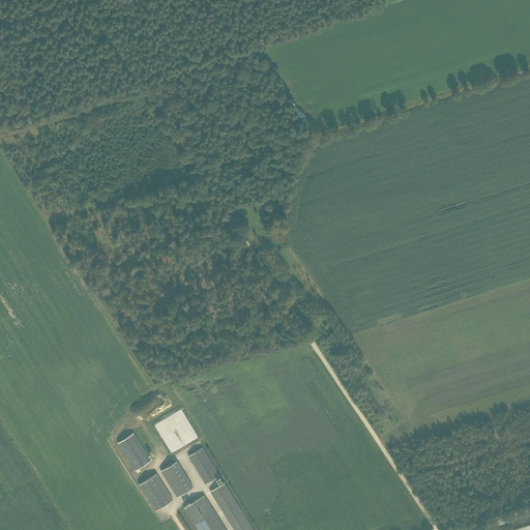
[(134,433),(118,442),(136,469),(151,460),(134,433)]
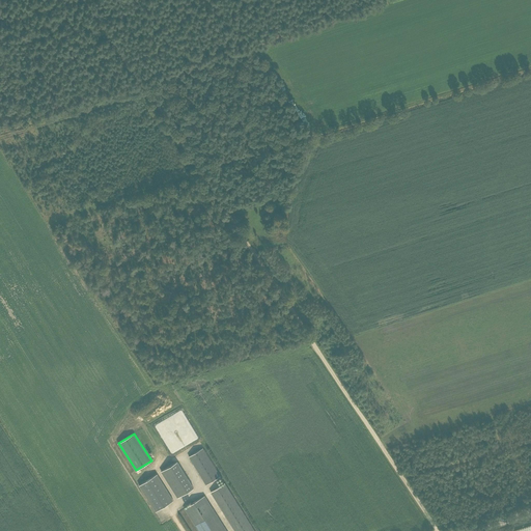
[(202,448),(189,456),(206,484),(220,475),(202,448)]
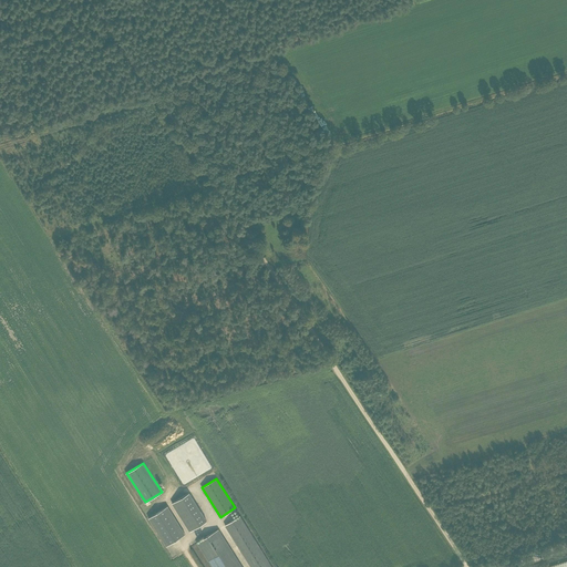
[(188,493),(172,504),(189,531),(206,521),(188,493)]
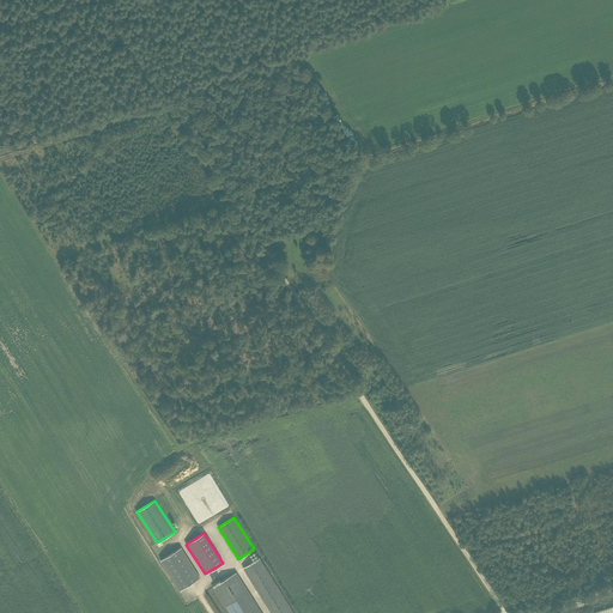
[(181,547),(161,560),(180,590),(200,577),(181,547)]
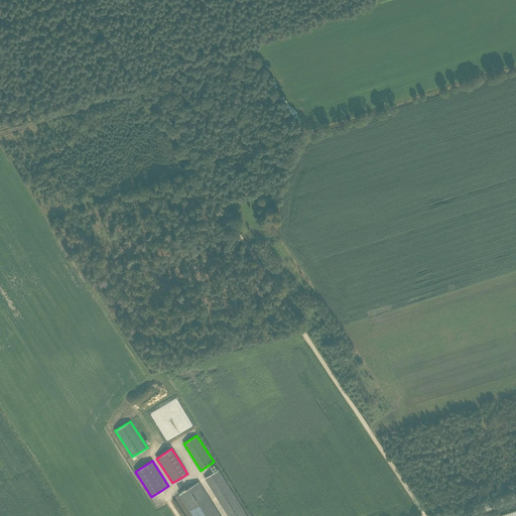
[(205,478),(228,515),(247,515),(219,470),(205,478)]
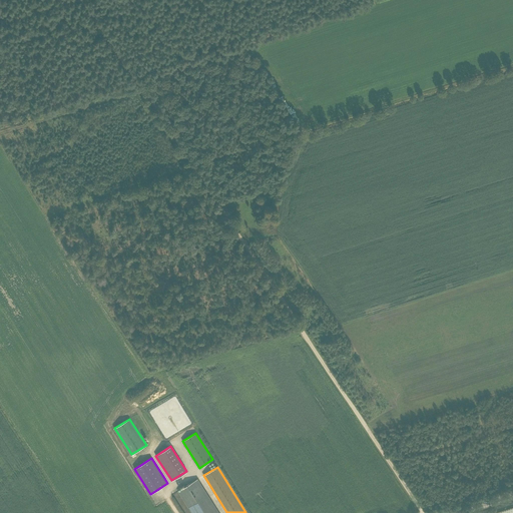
[(191,512),(219,512),(197,479),(178,491),(191,512)]
